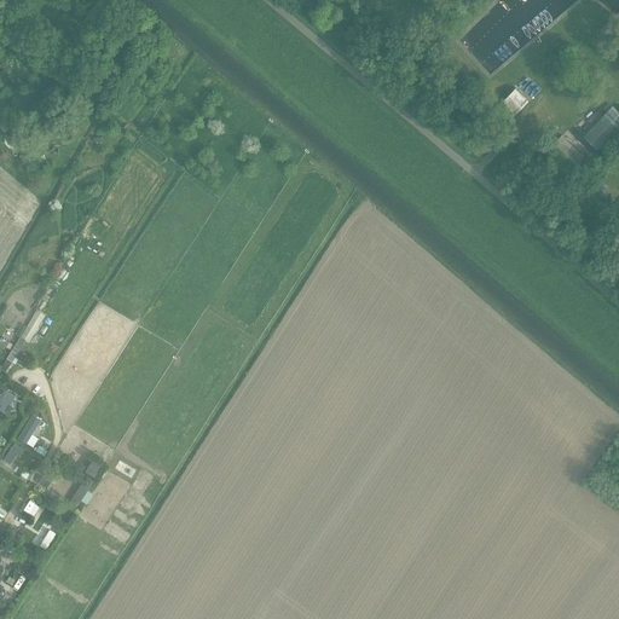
[(516,88),(502,103),(515,116),(530,100),(516,88)]
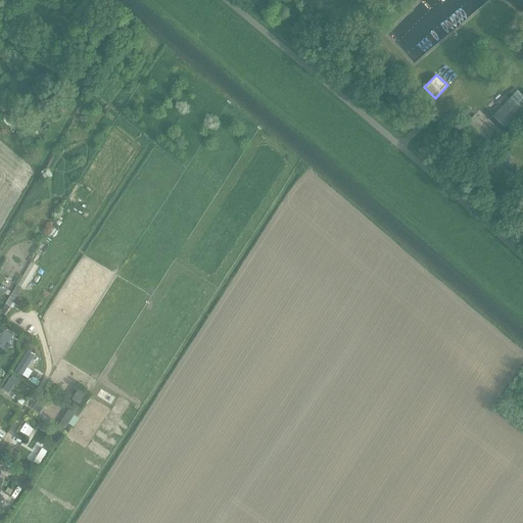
[(511,97),(493,115),(506,127),(522,108),(522,94),(518,89),(511,97)]
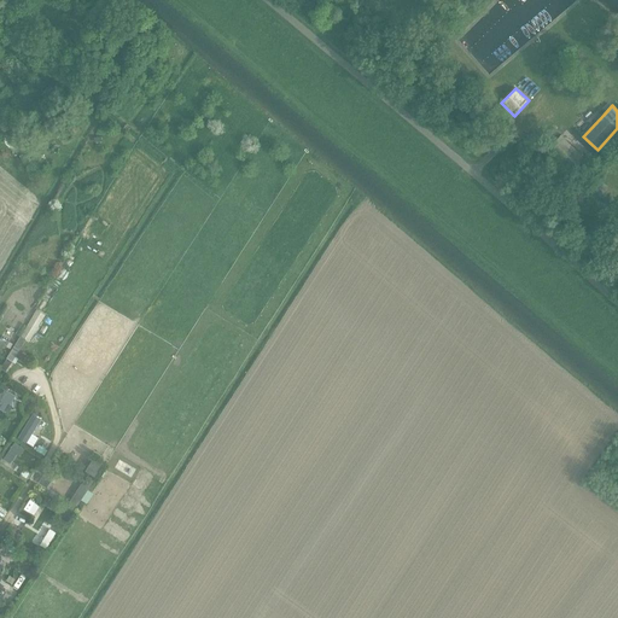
[(587,161),(561,135),(547,149),(573,174),(587,161)]
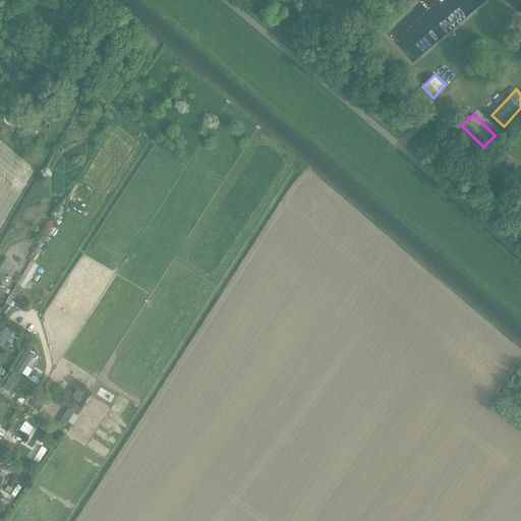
[(18,283),(27,288),(41,265),(32,259),(18,283)]
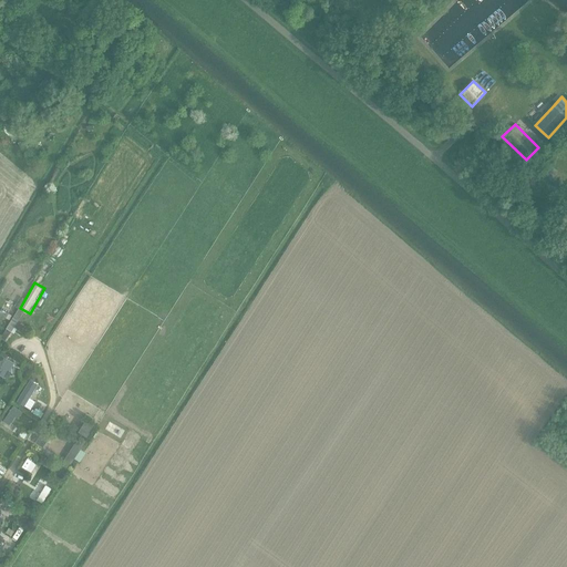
[(18,309),(1,337),(6,339),(10,331),(14,333),(17,329),(14,328),(23,311),(18,309)]
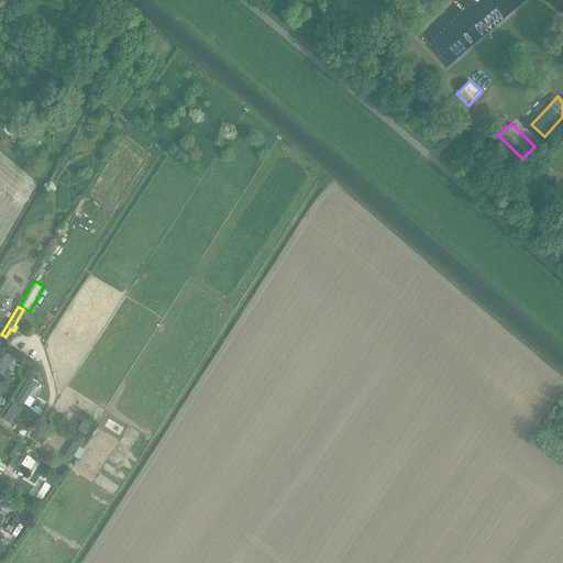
[(19,397),(34,405),(37,398),(22,390),(19,397)]
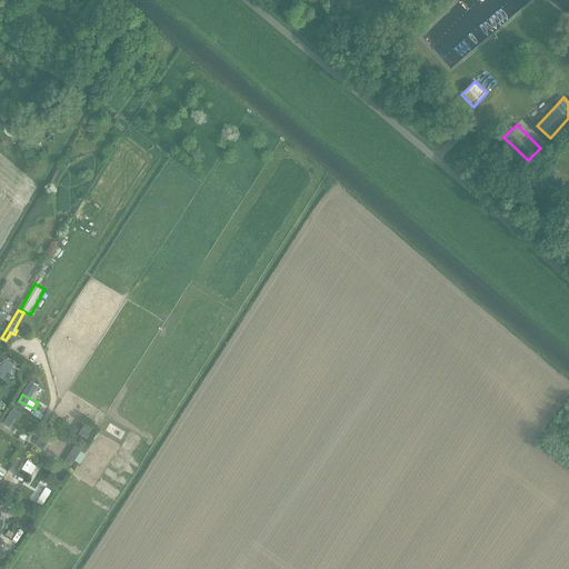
[(3,422),(12,428),(22,411),(15,406),(3,422)]
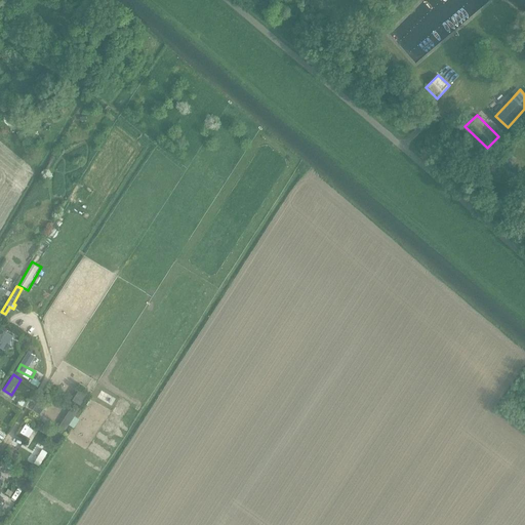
[(44,425),(41,430),(57,441),(88,395),(79,389),(72,400),(77,403),(74,408),(73,407),(72,409),(73,410),(70,413),(69,412),(68,414),(69,415),(66,419),(65,419),(64,420),(65,421),(62,426),(61,425),(59,427),(61,427),(61,429),(58,428),(54,433),(52,432),(53,431),(44,425)]
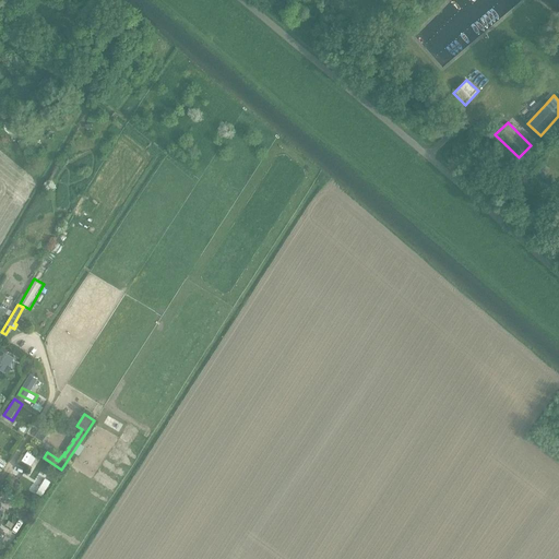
[(44,423),(35,436),(42,440),(50,427),(44,423)]
